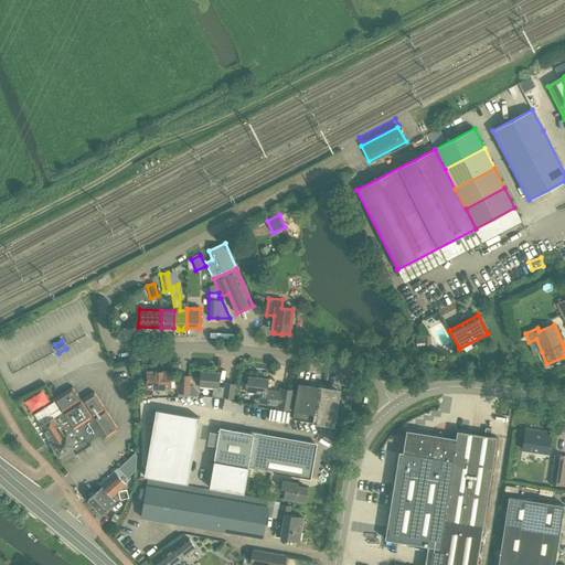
[(151,394),(159,394),(159,372),(147,372),(147,388),(144,388),(138,388),(138,397),(151,397),(151,394)]
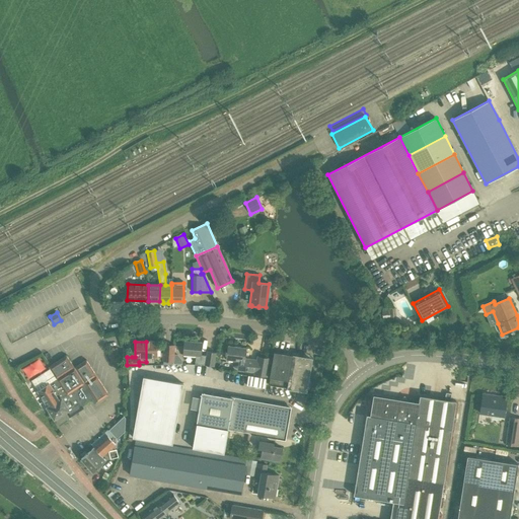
[(146,342),(146,362),(153,362),(153,357),(157,357),(157,342),(146,342)]
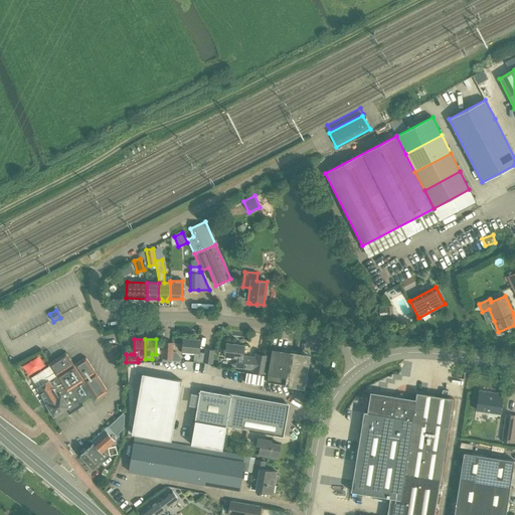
[(199,353),(200,340),(183,339),(181,352),(194,353),(193,362),(203,363),(212,364),(214,350),(205,349),(204,353),(199,353)]
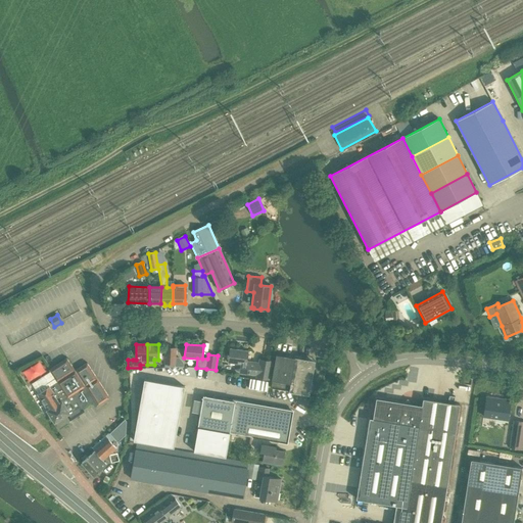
[(175,365),(176,348),(165,347),(164,364),(175,365)]
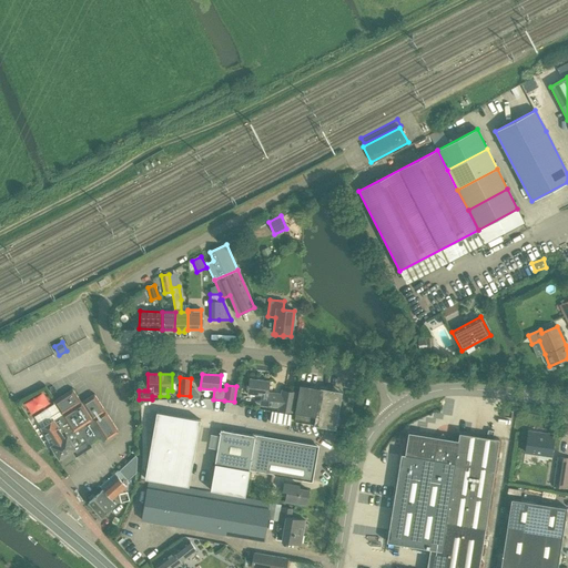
[(267,393),(270,382),(250,379),(249,394),(257,395),(262,399),(261,405),(280,407),(279,409),(292,413),(295,393),(282,391),(282,394),(267,393)]
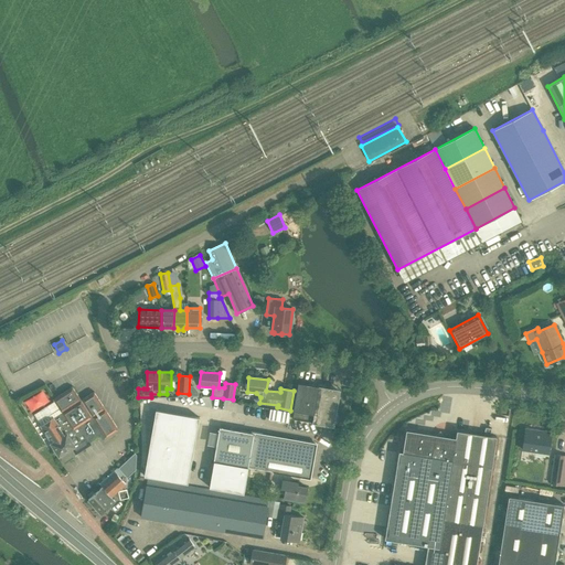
[(340,394),(337,390),(298,383),(292,419),(333,426),(340,394)]
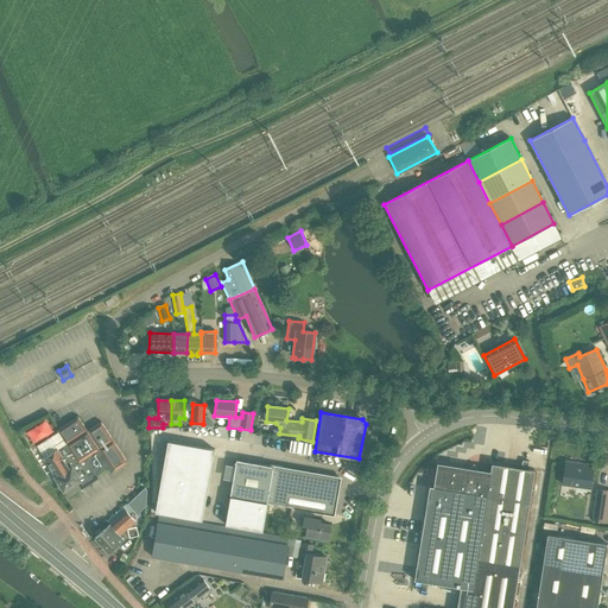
[(58,483),(63,492),(78,482),(82,488),(96,480),(94,476),(108,466),(113,472),(127,463),(101,422),(87,431),(77,417),(57,430),(58,432),(37,447),(44,458),(54,474),(50,476),(56,485),(58,483)]
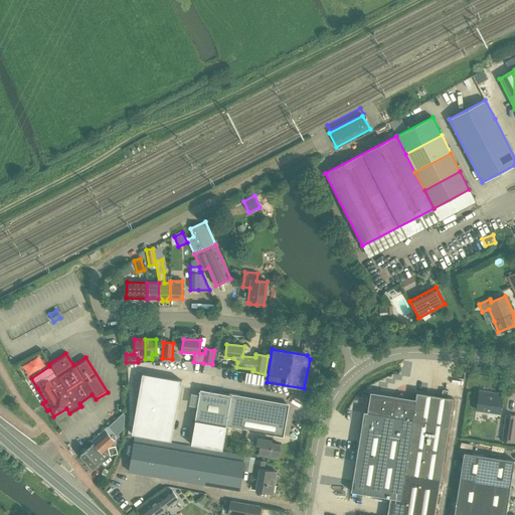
[(23,366),(29,375),(45,364),(39,354),(23,366)]
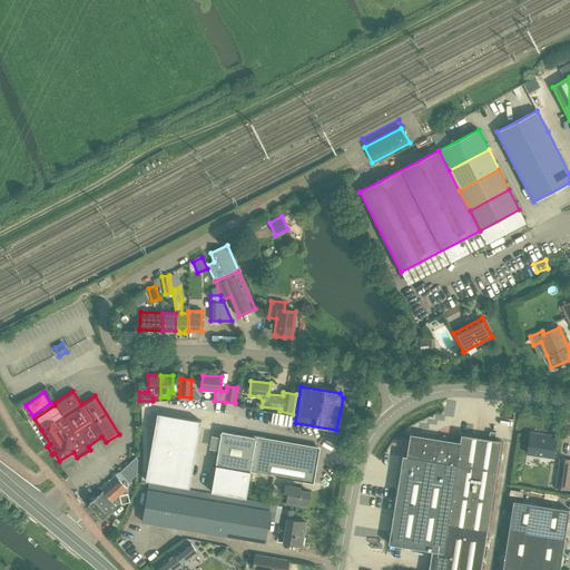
[(292,425),(293,414),(274,411),(272,422),(292,425)]
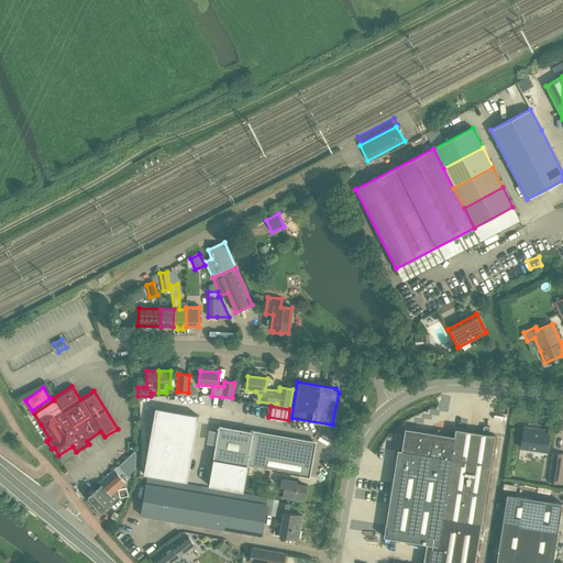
[(155,409),(144,474),(187,482),(199,417),(155,409)]
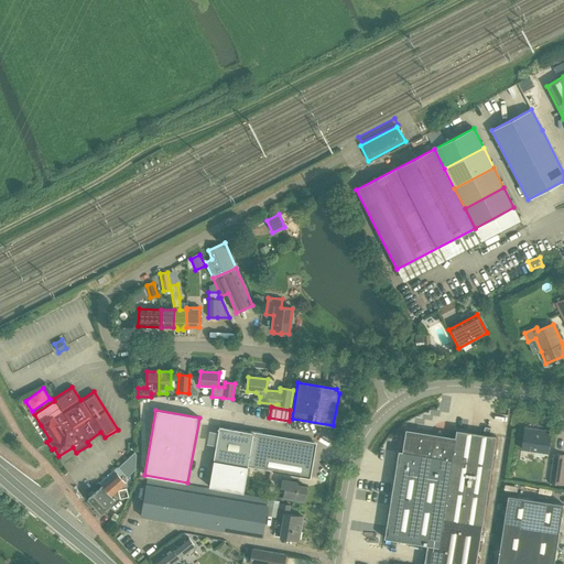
[(214,461),(209,487),(242,492),(247,469),(248,467),(310,478),(315,444),(285,438),(219,426),(213,461),(214,461)]
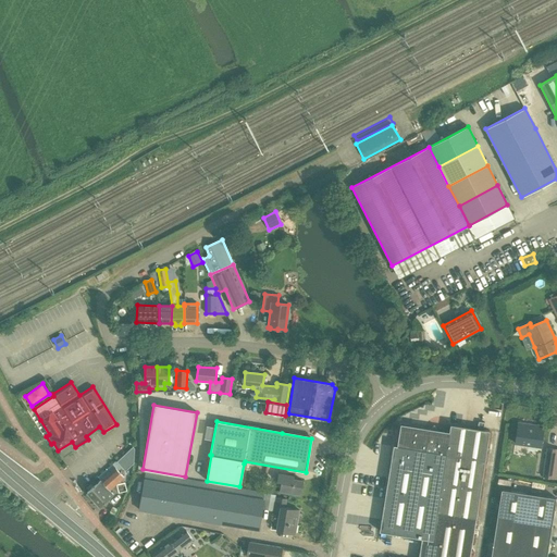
[(518,423),(515,444),(528,445),(541,447),(541,443),(543,430),(532,429),(532,425),(518,423)]
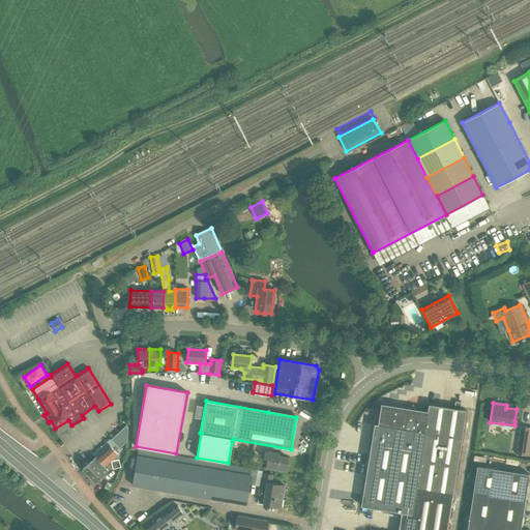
[(365,480),(361,506),(401,512),(398,529),(446,529),(448,522),(450,505),(466,410),(429,405),(428,411),(387,405),(378,424),(376,424),(375,424),(365,480)]
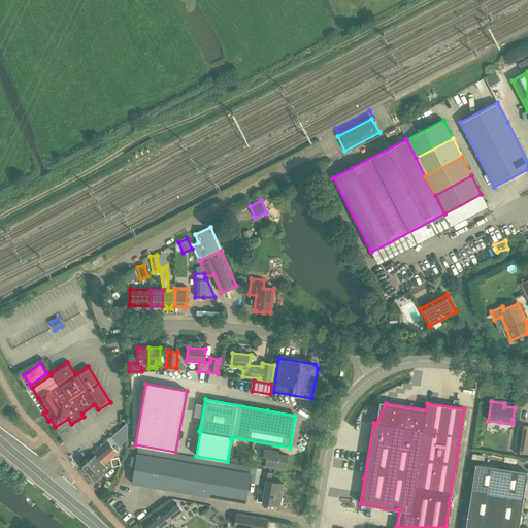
[(516,442),(515,453),(527,454),(527,443),(525,443),(527,426),(519,425),(516,442)]
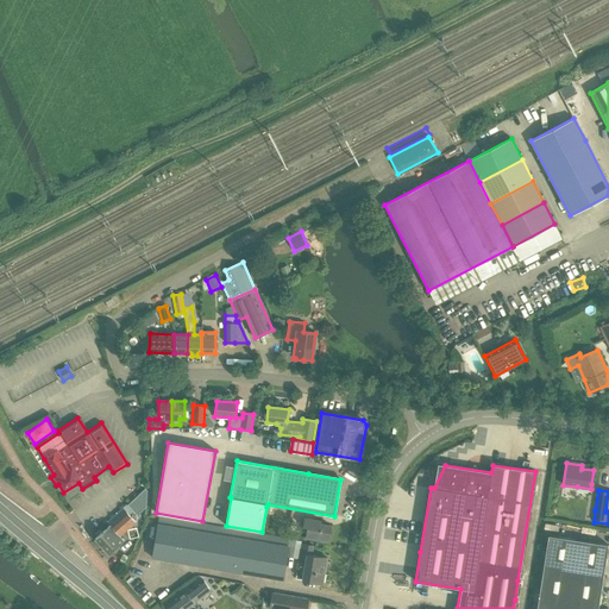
[(137,515),(145,508),(145,491),(129,506),(137,515)]
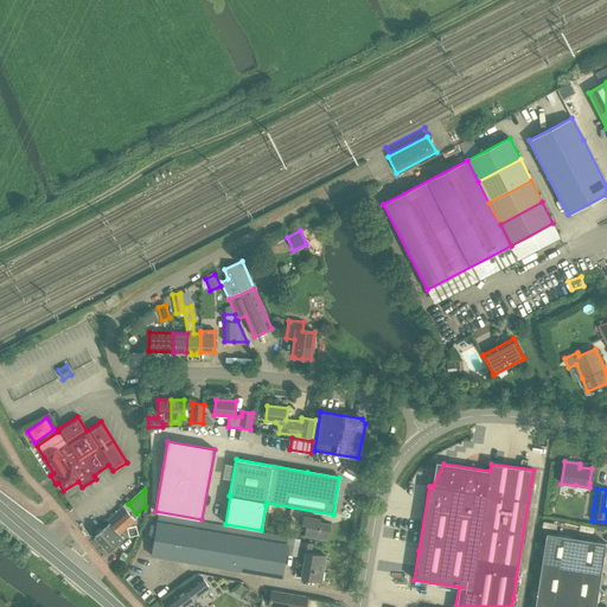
[(120,535),(135,521),(126,510),(95,537),(108,553),(123,540),(120,535)]
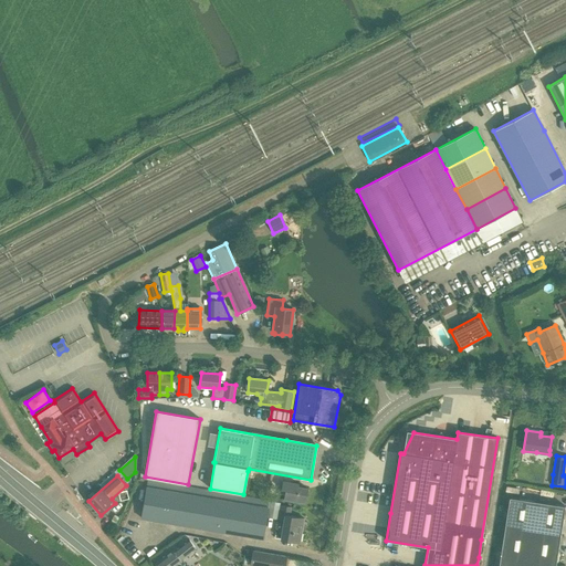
[(262,538),(269,501),(148,480),(142,519),(262,538)]
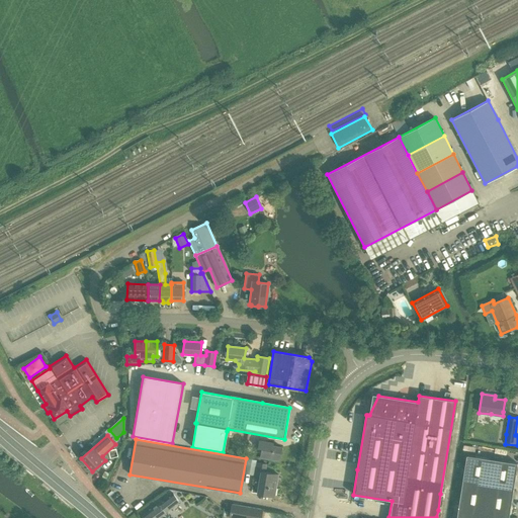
[(272,446),(273,443),(259,440),(258,448),(262,449),(260,457),(279,460),(281,447),(272,446)]
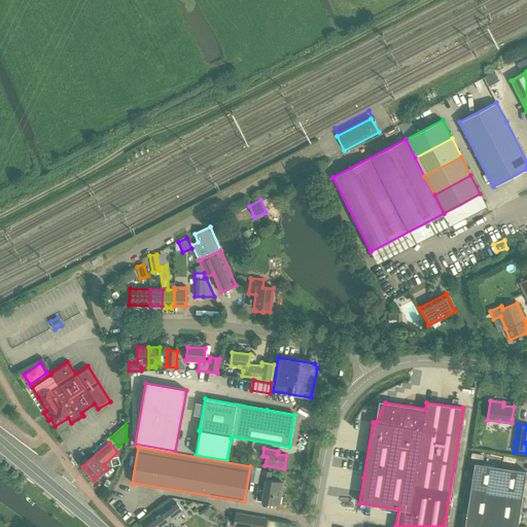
[(526,471),(481,464),(475,463),(470,492),(522,500),(526,471)]
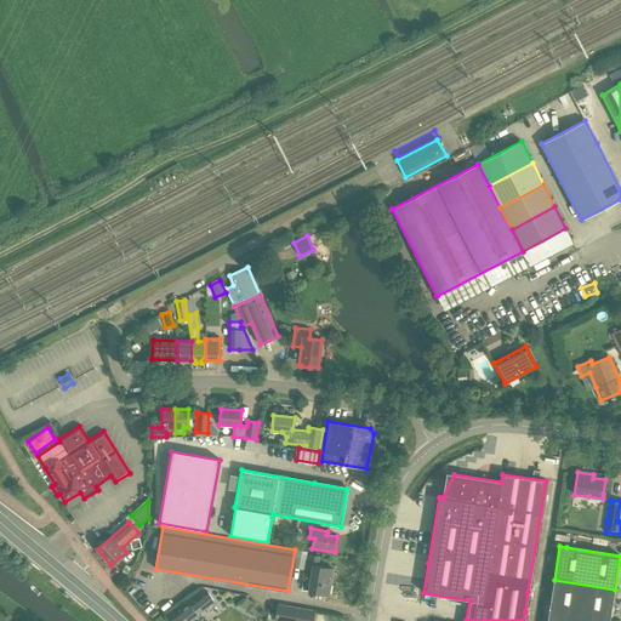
[(308,554),(306,570),(312,571),(308,592),(329,596),(334,569),(318,567),(319,557),(308,554)]
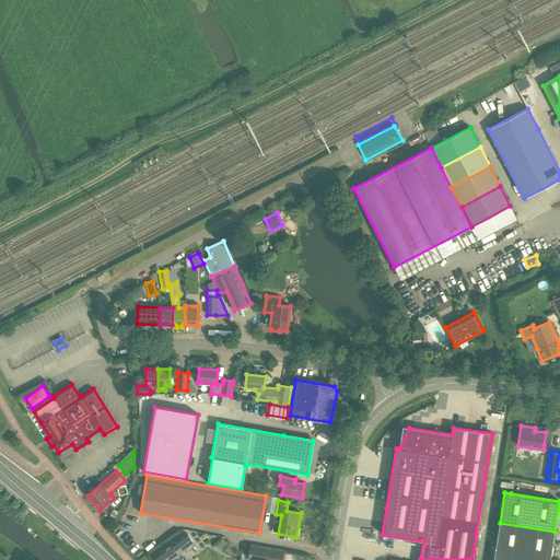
[(536,559),(549,559),(555,532),(500,523),(494,553),(536,559)]
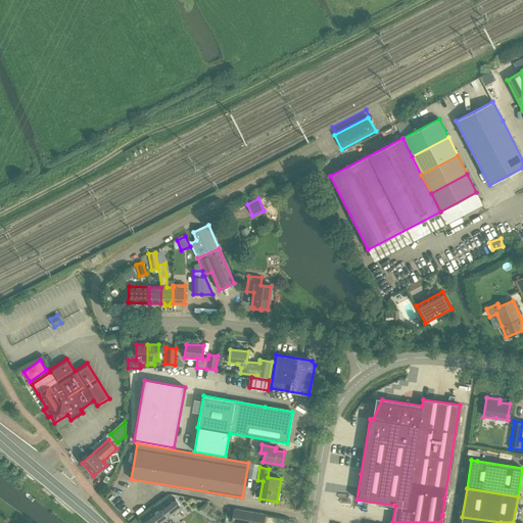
[(168,518),(182,508),(175,498),(160,509),(144,521),(145,522),(160,522),(168,518)]
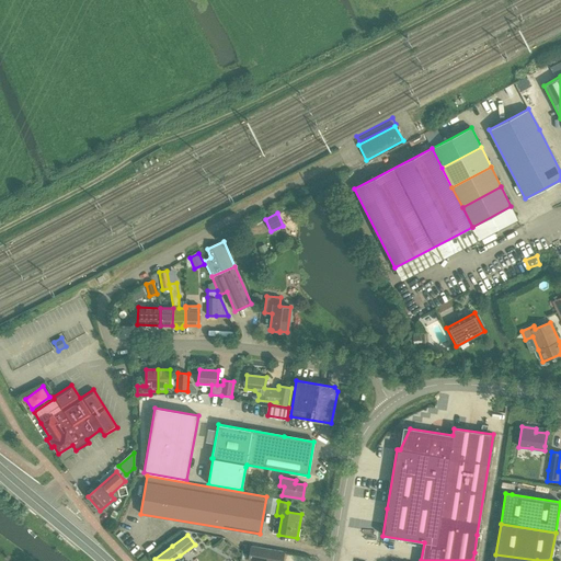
[(282,560),(284,552),(251,546),(248,560),(282,560)]
